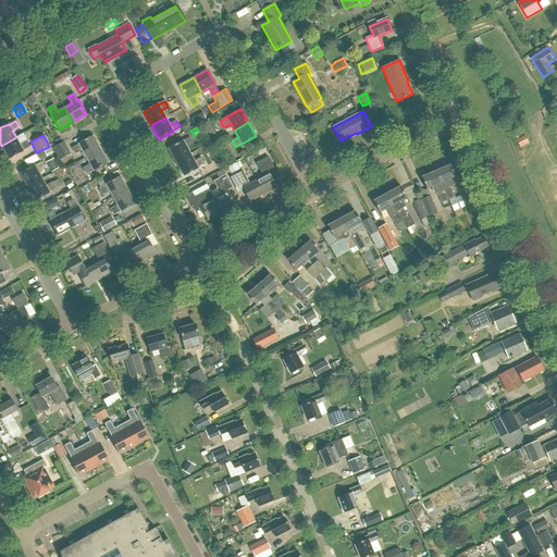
[(82,150),(86,158),(100,149),(93,136),(78,144),(79,145),(72,148),(75,153),(82,150)]
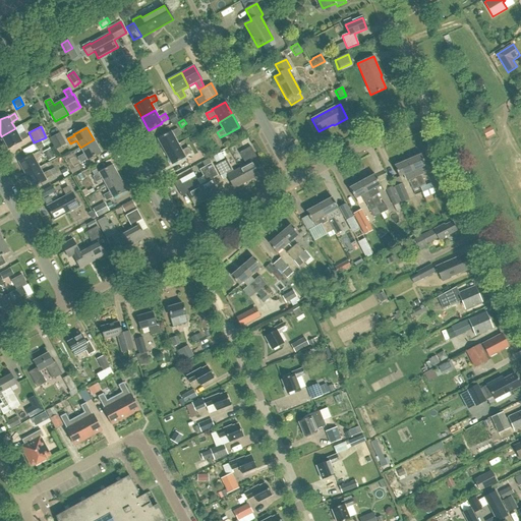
[(1,136),(8,149),(21,141),(21,140),(27,137),(24,132),(18,135),(15,128),(1,136)]
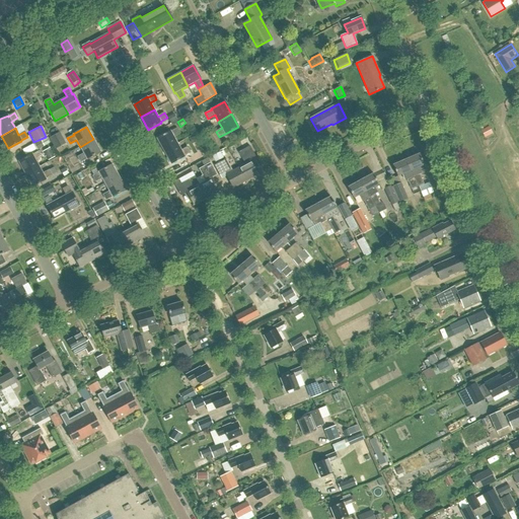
[(157,138),(164,151),(177,144),(173,137),(180,134),(177,129),(171,132),(170,131),(157,138)]
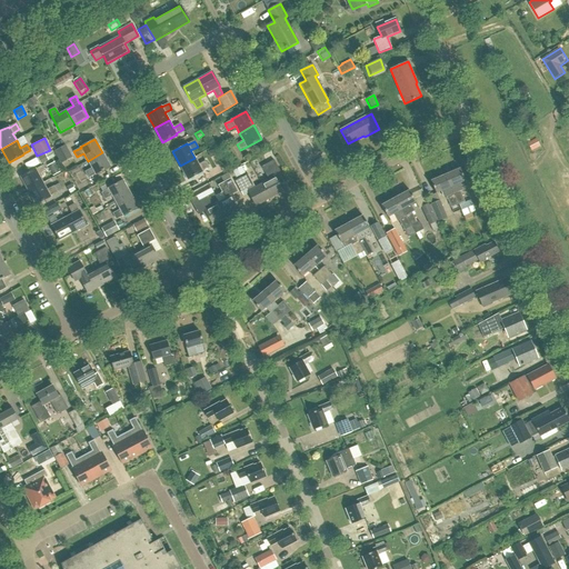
[(65,147),(55,152),(60,163),(71,158),(65,147)]
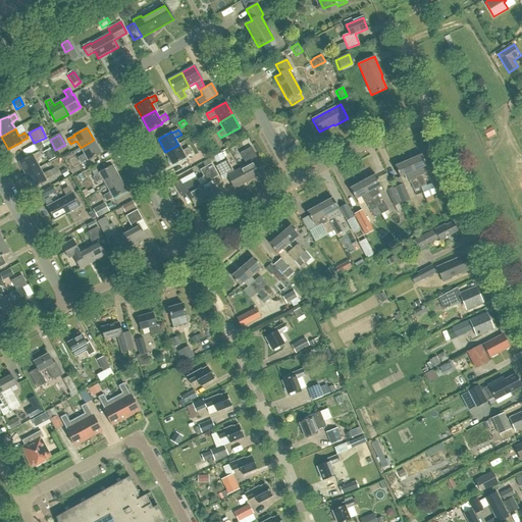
[(79,158),(81,163),(88,160),(101,153),(94,140),(81,148),(85,154),(79,158)]
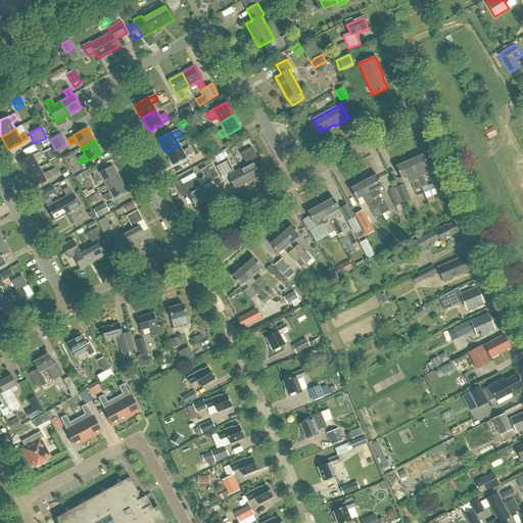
[(165,152),(173,165),(186,158),(186,157),(192,153),(189,148),(183,151),(179,145),(165,152)]
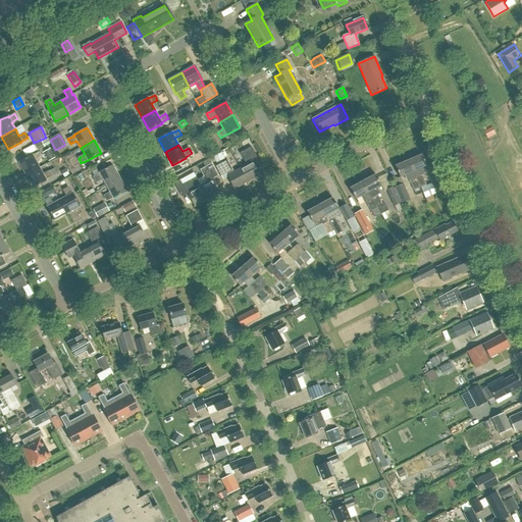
[(240,169),(248,183),(260,175),(252,160),(257,157),(251,147),(240,153),(247,165),(240,169)]
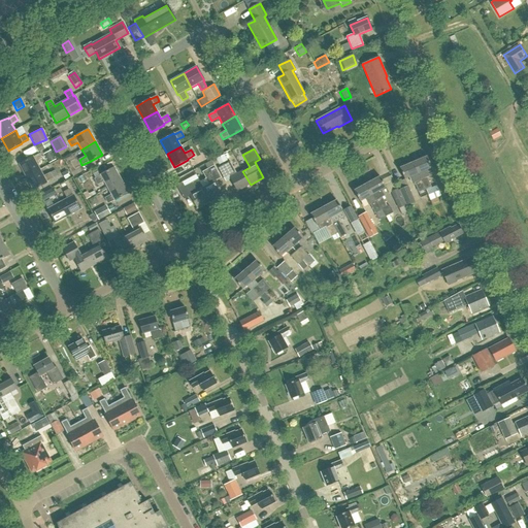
[(215,160),(219,166),(227,161),(223,155),(215,160)]
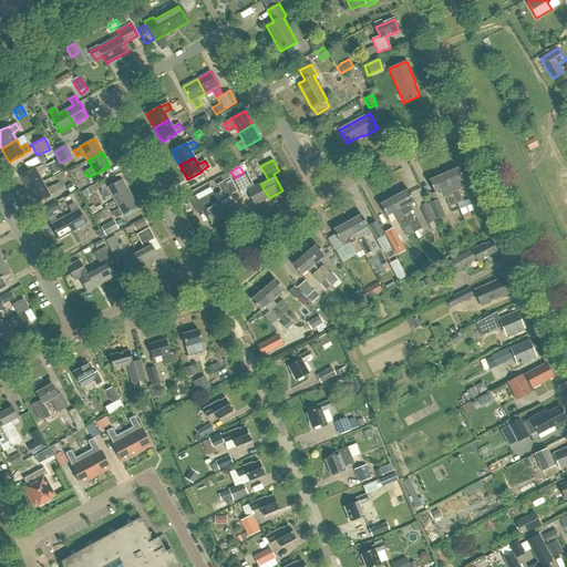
[(444,174),(456,204),(463,200),(459,191),(461,189),(457,183),(463,181),(459,168),(444,174)]
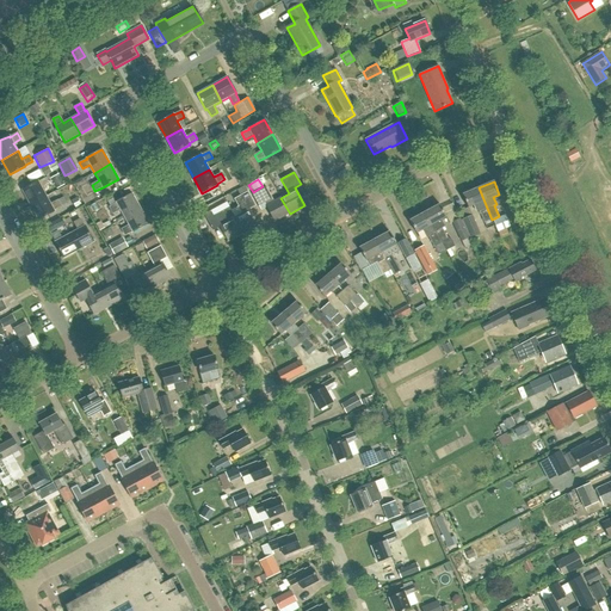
[(265,204),(275,222),(290,214),(281,198),(273,202),(265,187),(252,195),(259,207),(265,204)]
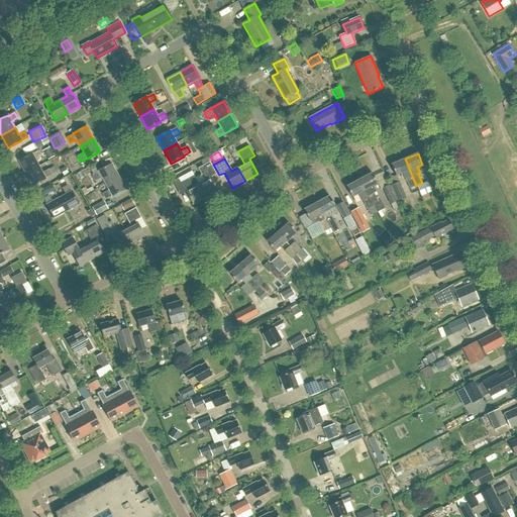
[(416,186),(405,159),(391,165),(396,176),(401,174),(403,180),(406,179),(410,189),(416,186)]
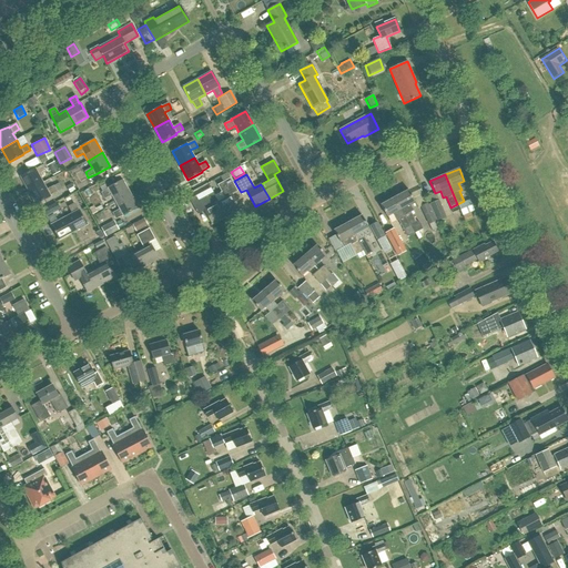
[(219,202),(226,216),(241,210),(232,194),(232,193),(237,190),(231,178),(217,184),(225,199),(219,202)]
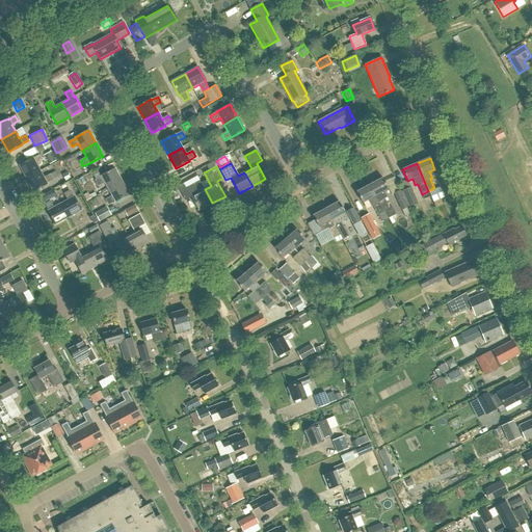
[(104,182),(108,189),(122,182),(114,168),(101,176),(102,177),(95,181),(98,186),(104,182)]
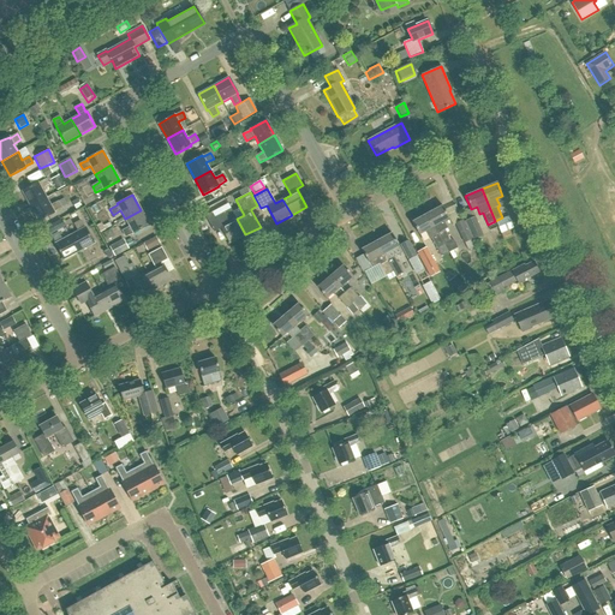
[(69,208),(71,214),(85,208),(83,202),(69,208)]
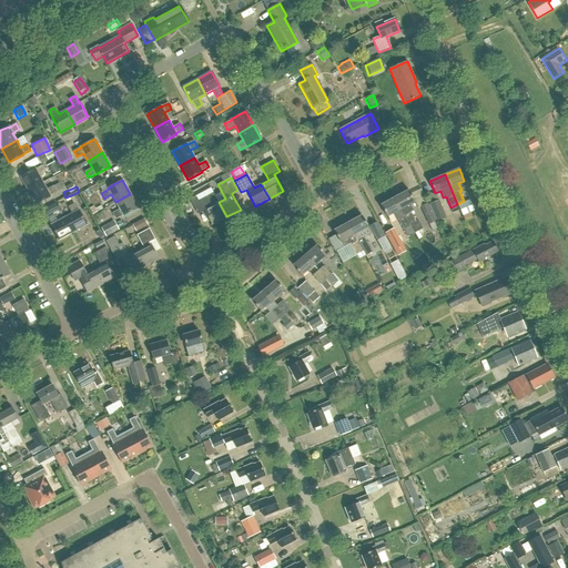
[(395,198),(414,233),(422,230),(416,220),(414,222),(408,212),(412,210),(409,205),(415,202),(408,190),(395,198)]
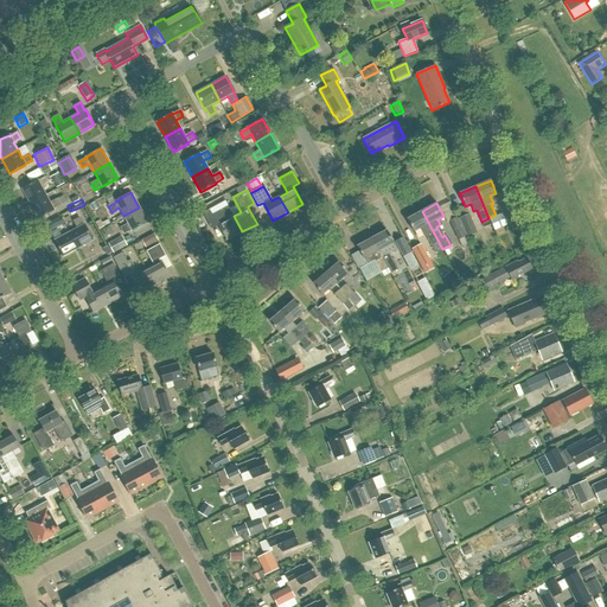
[(217,222),(227,240),(242,231),(234,216),(228,206),(212,215),(210,210),(203,213),(210,225),(217,222)]
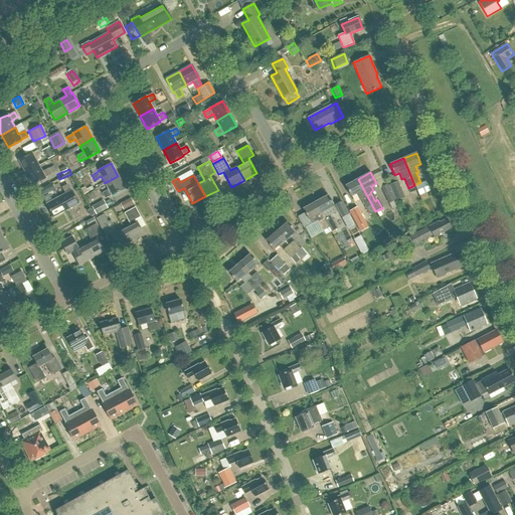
[(103,193),(105,198),(112,195),(112,196),(125,188),(118,176),(105,183),(109,190),(103,193)]
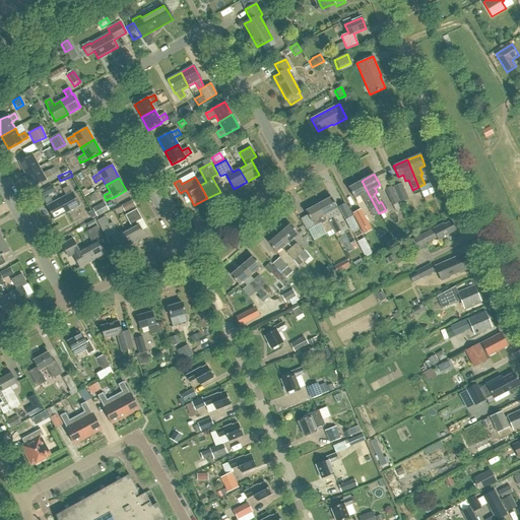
[(354,199),(358,197),(361,202),(363,201),(372,217),(379,213),(362,181),(348,188),(354,199)]
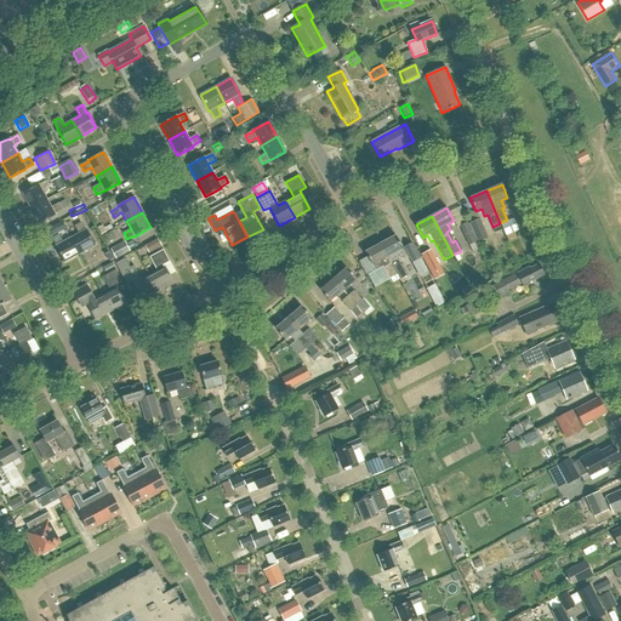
[(513,218),(501,223),(507,237),(519,231),(513,218)]
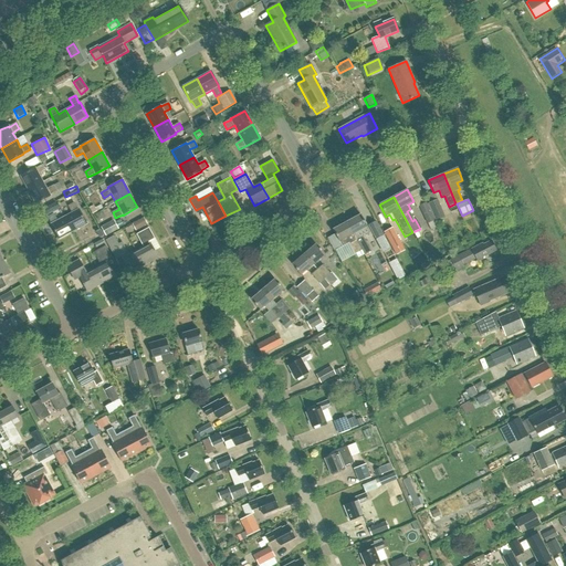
[(435,200),(426,203),(433,221),(442,218),(435,200)]
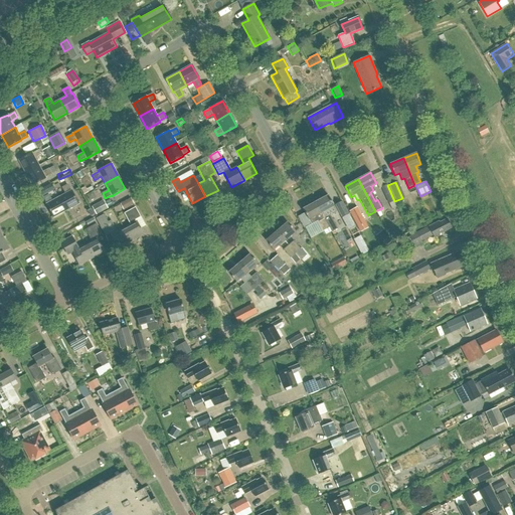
[(378,187),(386,204),(393,201),(384,184),(378,187)]
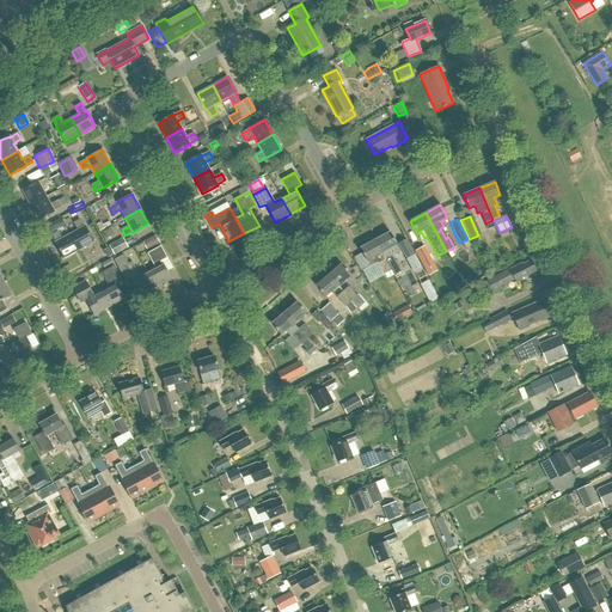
[(69,234),(79,250),(93,243),(85,226),(84,227),(80,220),(74,222),(78,231),(69,234)]
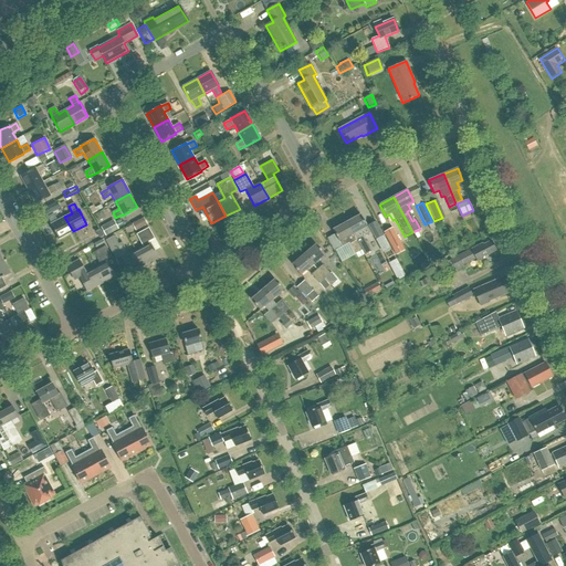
[(50,206),(41,210),(44,217),(53,212),(50,206)]
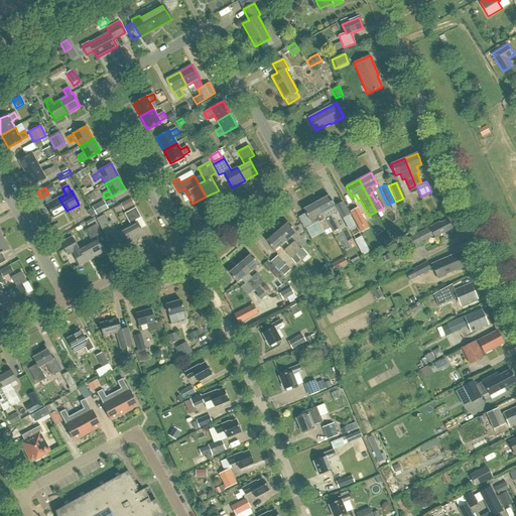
[(46,205),(53,218),(67,211),(58,198),(52,202),(48,196),(43,198),(47,205),(46,205)]
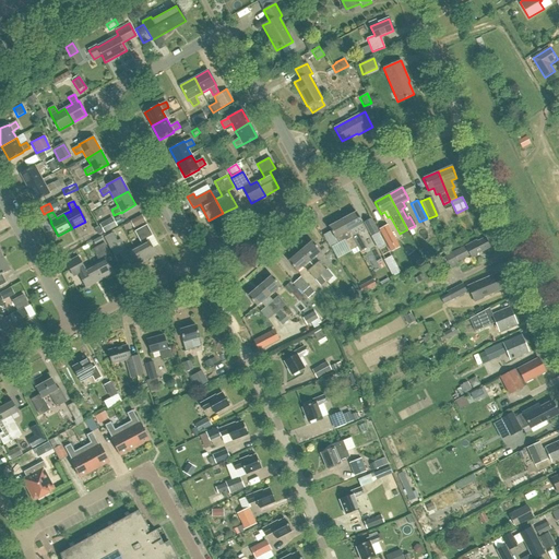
[(343,219),(357,247),(364,244),(358,234),(365,230),(361,224),(363,224),(356,212),(343,219)]
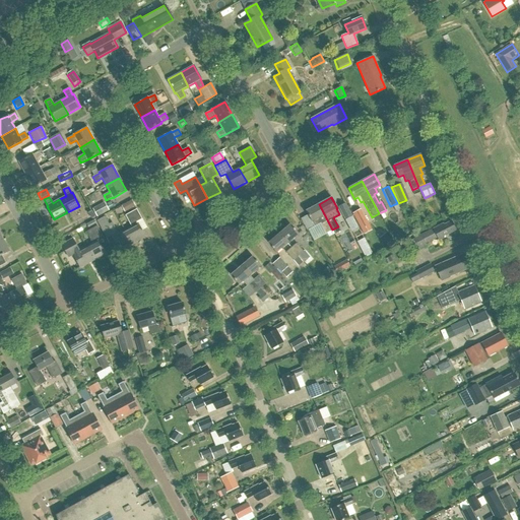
[(130,209),(135,206),(132,200),(127,203),(130,209)]
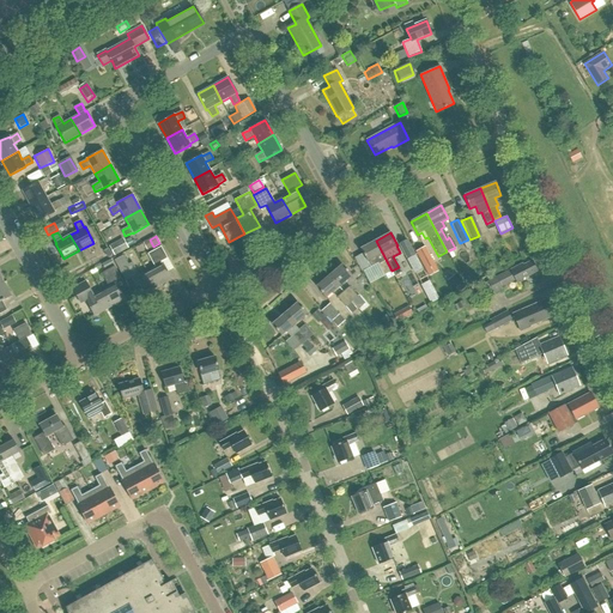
[(128,249),(122,238),(108,247),(114,258),(128,249)]
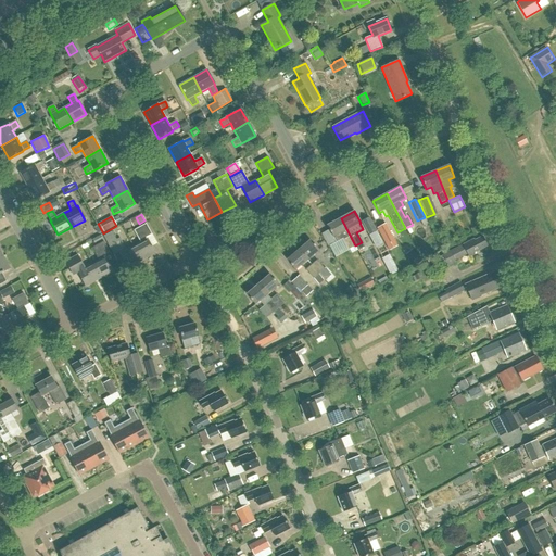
[(343,238),(350,249),(355,245),(341,218),(327,226),(333,237),(337,242),(343,238)]
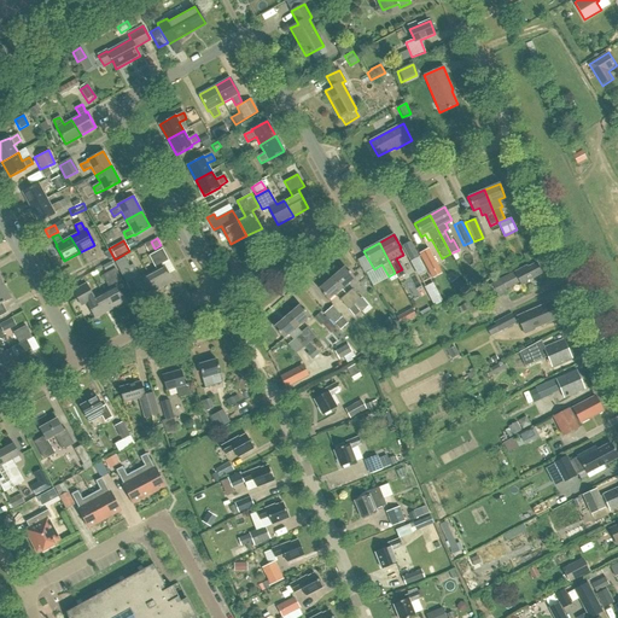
[(402,250),(418,280),(426,275),(410,245),(402,250)]
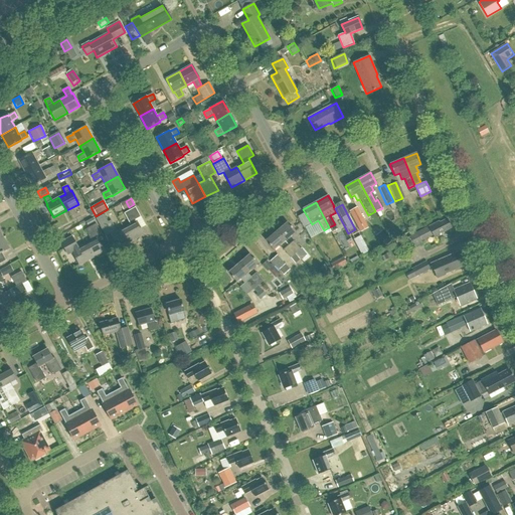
[(367,227),(356,206),(348,210),(359,231),(367,227)]
